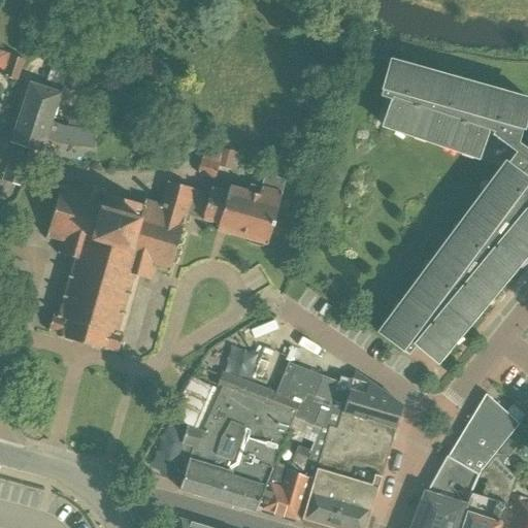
[(18,81),(25,61),(9,56),(2,76),(18,81)]
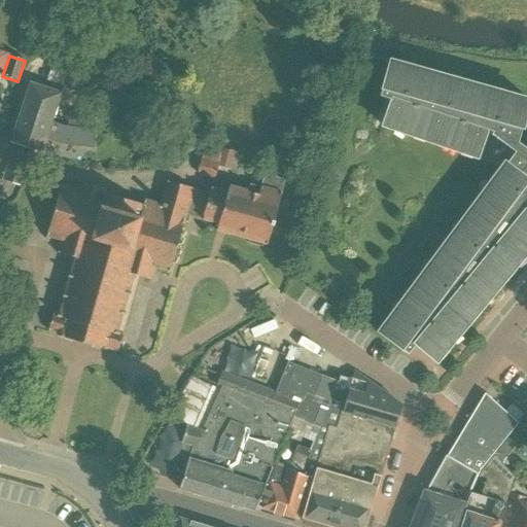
[(80,92),(86,71),(68,65),(53,60),(48,72),(64,77),(62,85),(80,92)]
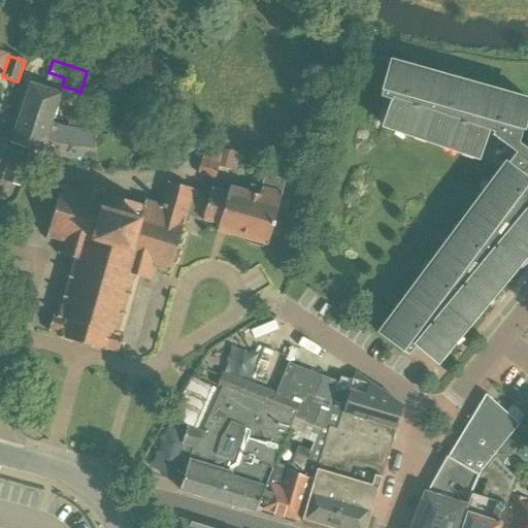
[(522,129),(527,108),(527,100),(388,61),(381,89),(392,93),(382,125),(477,158),(488,130),(492,132),(490,136),(515,153),(506,163),(505,162),(377,333),(401,351),(408,341),(435,363),(527,251),(527,147),(527,150),(518,142),(521,129),(522,129)]
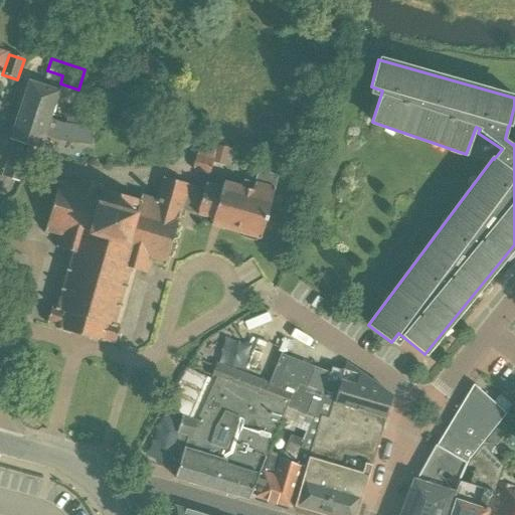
[(49,120),(58,91),(28,81),(19,110),(49,120)]
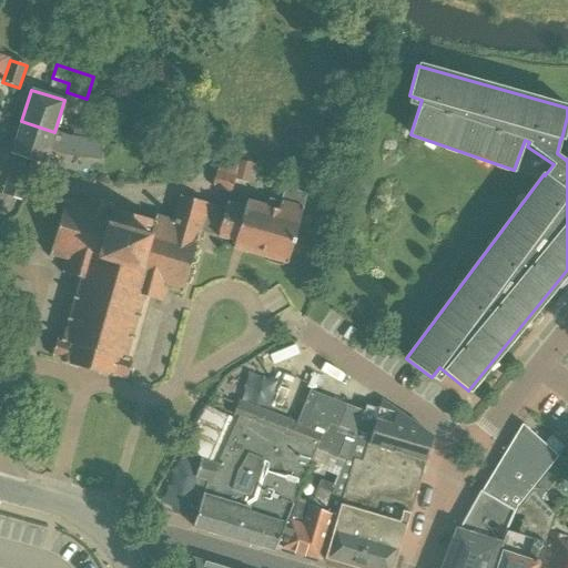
[(44,164),(54,132),(21,121),(11,153),(16,154),(2,194),(22,201),(36,161),(44,164)]
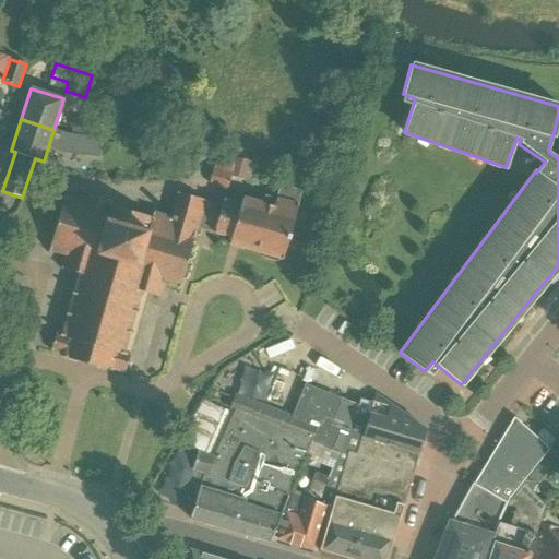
[(247,159),(218,152),(209,185),(226,190),(230,175),(241,178),(247,159)]
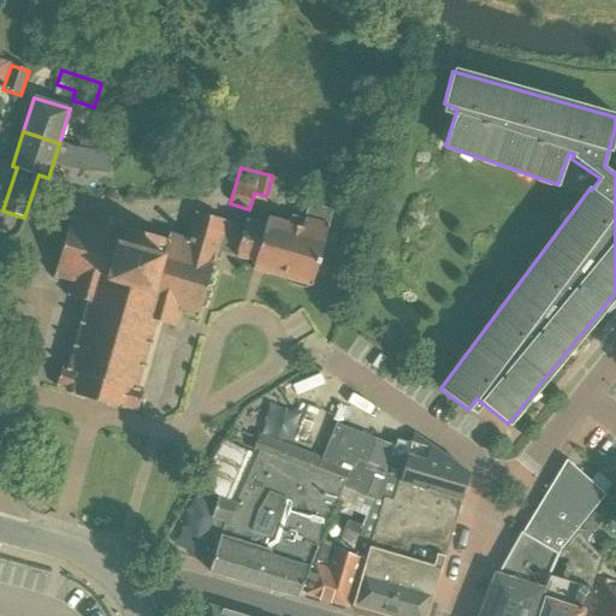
[(329,225),(332,209),(308,203),(303,219),(304,219),(301,229),(290,225),(290,224),(267,218),(266,223),(247,218),(244,226),(193,212),(185,238),(169,232),(166,240),(122,226),(123,221),(95,213),(93,221),(70,215),(53,277),(69,282),(65,296),(87,302),(67,371),(61,369),(57,386),(55,389),(69,392),(123,408),(124,408),(136,412),(143,389),(137,386),(155,321),(177,327),(181,314),(196,319),(214,259),(215,259),(218,252),(236,256),(235,258),(254,264),(253,268),(311,285),(327,225),(329,225)]
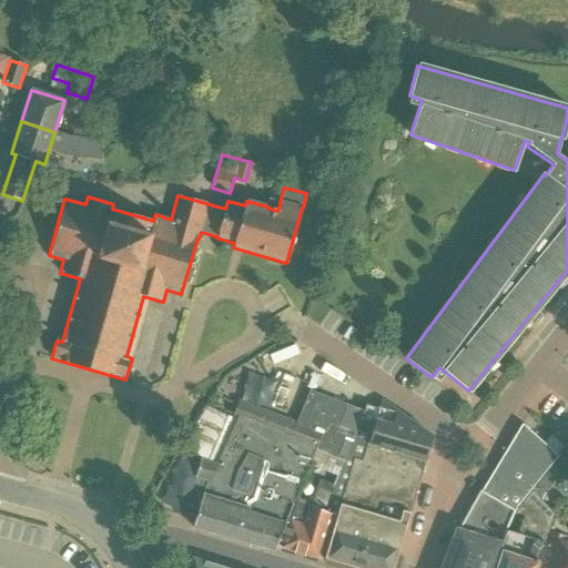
[(287,391),(279,387),(273,404),(282,406),(287,391)]
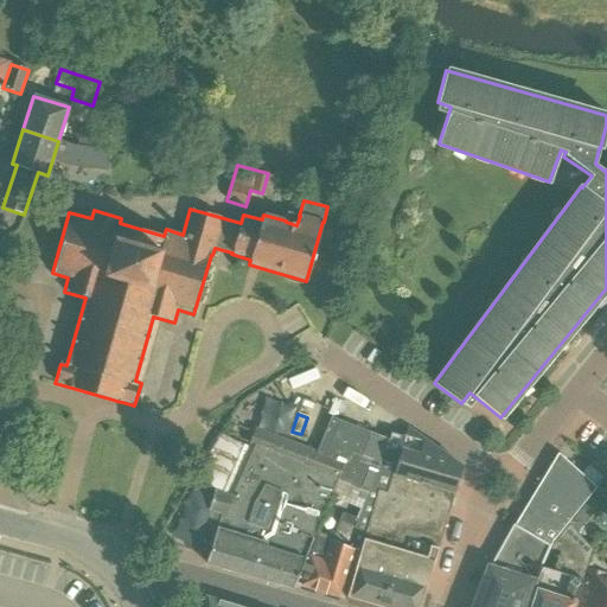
[(200,541),(197,553),(208,556),(205,563),(292,588),(294,582),(298,583),(296,585),(342,598),(351,569),(355,569),(359,553),(347,545),(358,519),(342,512),(331,538),(318,532),(308,556),(306,555),(331,497),(359,509),(359,508),(362,509),(387,449),(384,449),(388,440),(331,419),(319,448),(317,454),(254,429),(225,493),(213,490),(208,510),(209,511),(199,541),(200,541)]
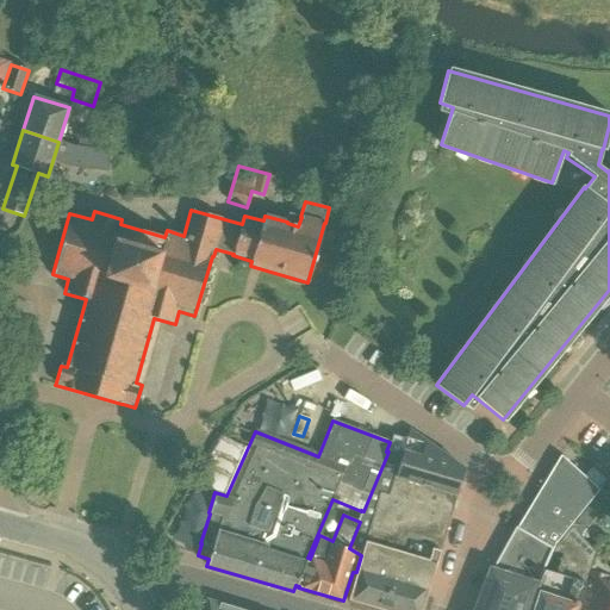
[(397,477),(456,495),(465,468),(409,430),(402,455),(404,456),(397,477)]
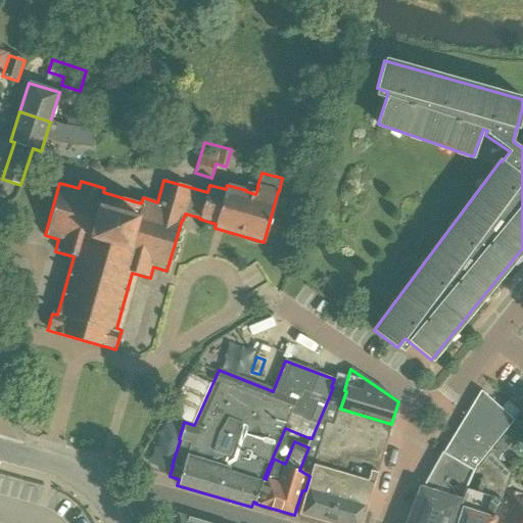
[(346,391),(344,390),(333,387),(312,438),(299,470),(310,476),(305,490),(298,515),(327,522),(362,522),(374,482),(391,424),(340,409),(346,391)]
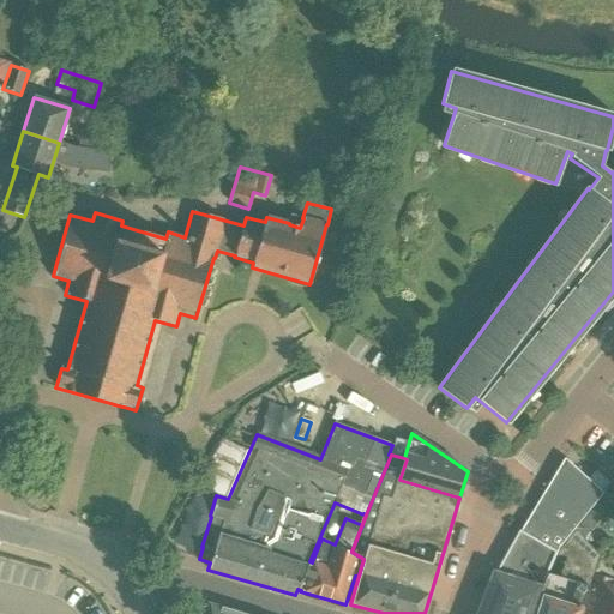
[(587,480),(564,459),(521,531),(518,530),(494,573),(493,572),(476,613),(530,613),(540,588),(557,552),(555,552),(602,493),(601,493),(609,483),(595,470),(587,480)]
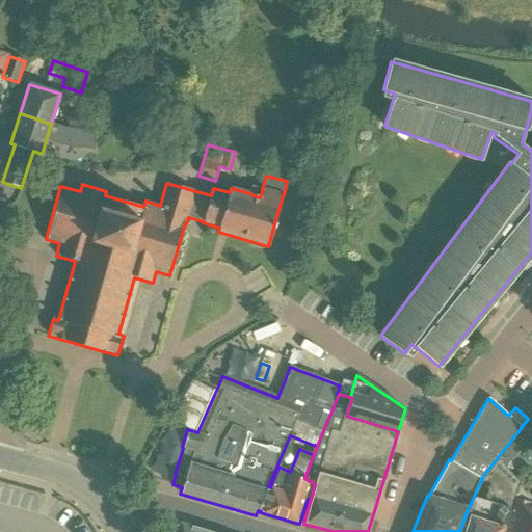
[(505,467),(527,442),(517,435),(498,460),(498,459),(483,477),(481,481),(490,483),(484,500),(478,519),(470,516),(464,531),(502,531),(503,527),(504,525),(510,508),(513,498),(519,481),(505,467)]
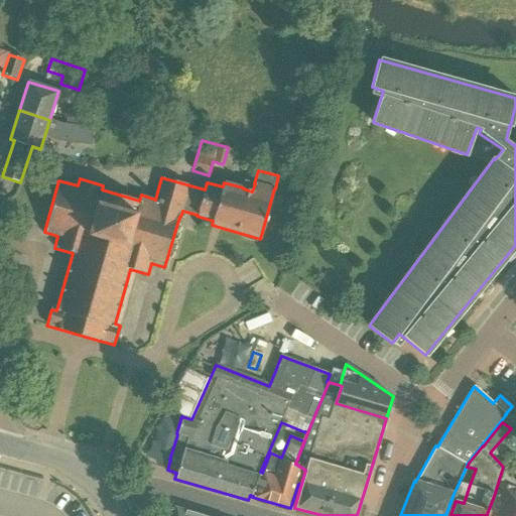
[(515,515),(515,492),(499,487),(489,515),(515,515)]
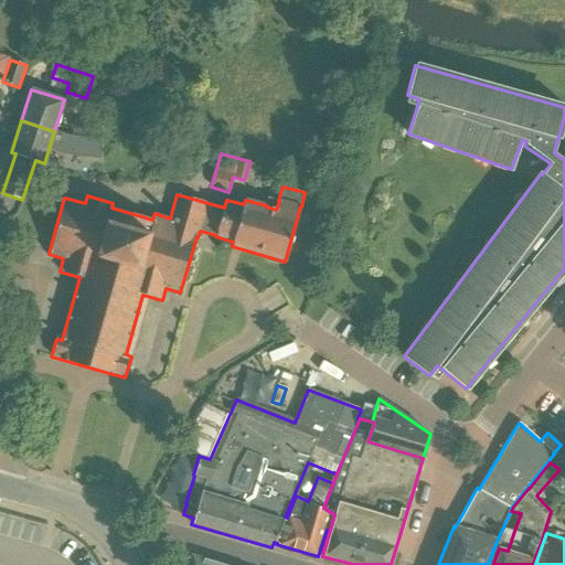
[(223,564),(192,555),(188,564),(223,564)]
